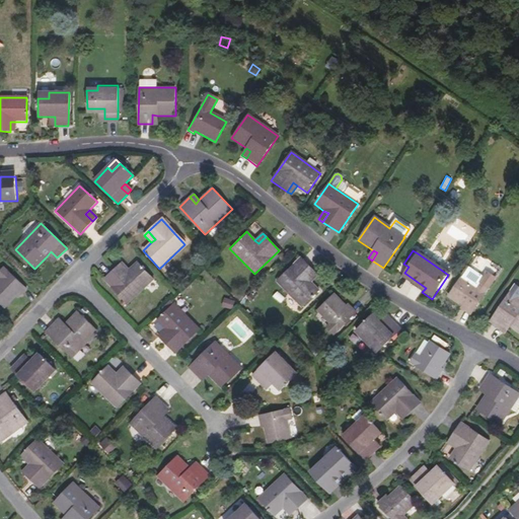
[(57,257),(51,251),(47,256),(53,263),(57,257)]
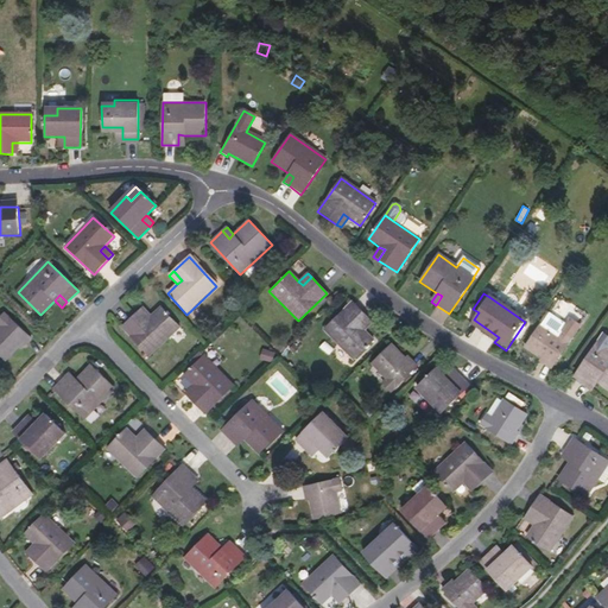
[(372,341),(363,331),(359,327),(367,317),(352,303),(323,330),(352,361),(372,341)]
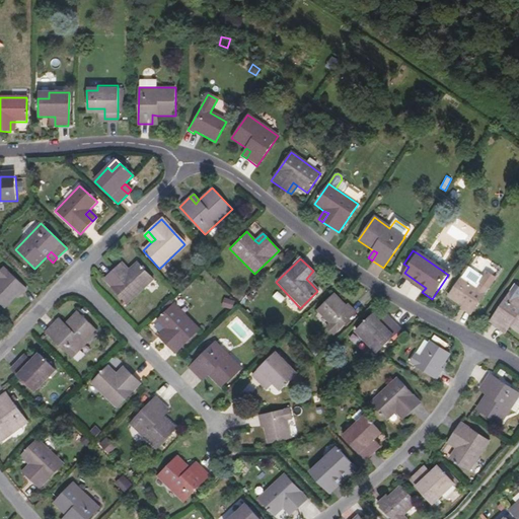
[(128,305),(154,280),(137,263),(129,271),(125,275),(118,267),(104,280),(128,305)]
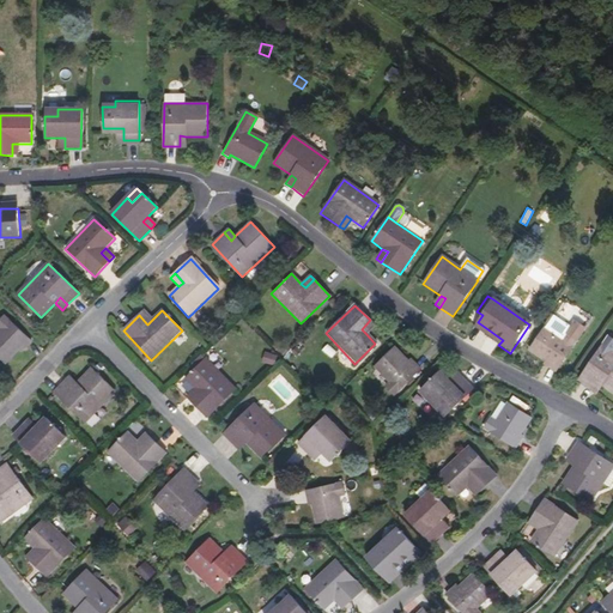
[(152,320),(144,311),(139,315),(147,325),(152,320)]
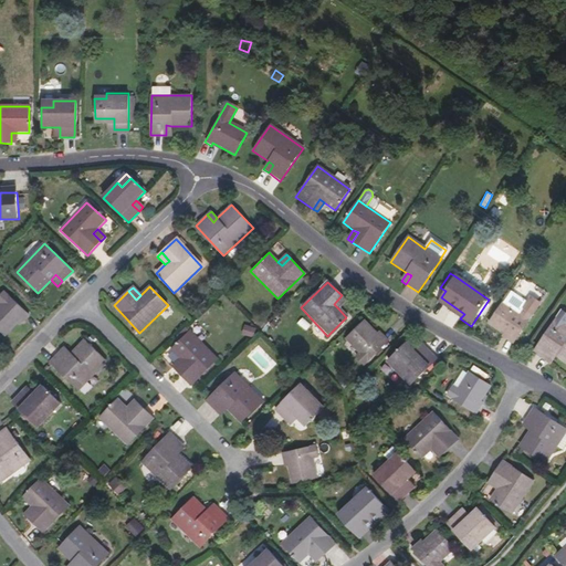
[(514,343),(542,303),(532,296),(528,302),(512,291),(505,303),(503,302),(490,323),(509,336),(506,338),(514,343)]
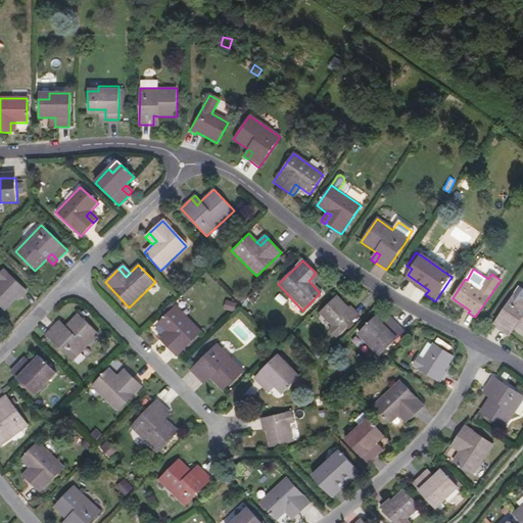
[(22,297),(28,292),(4,270),(0,273),(0,306),(5,312),(20,295),(22,297)]
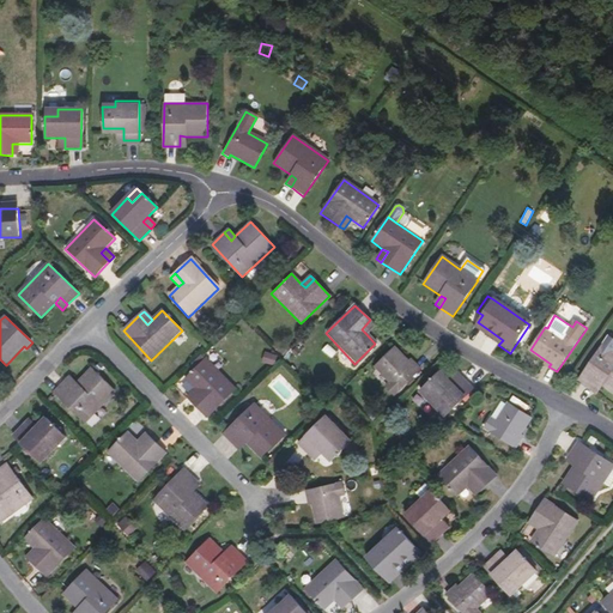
[(366,334),(375,326),(370,320),(362,329),(366,334)]
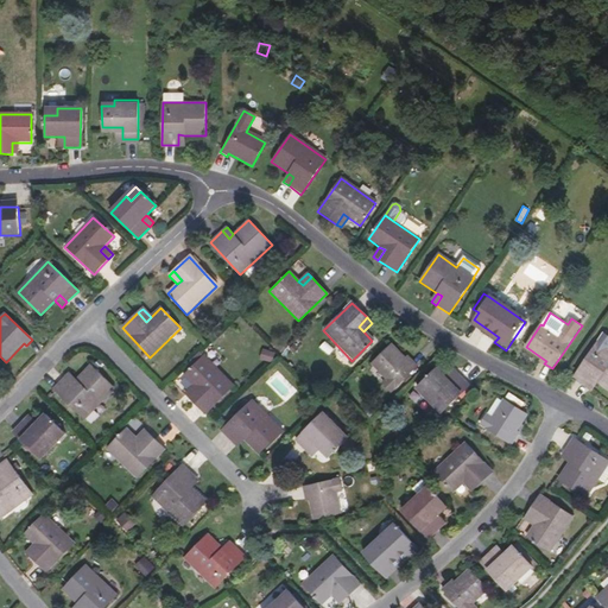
[(499,337),(474,320),(470,325),(494,342),(499,337)]
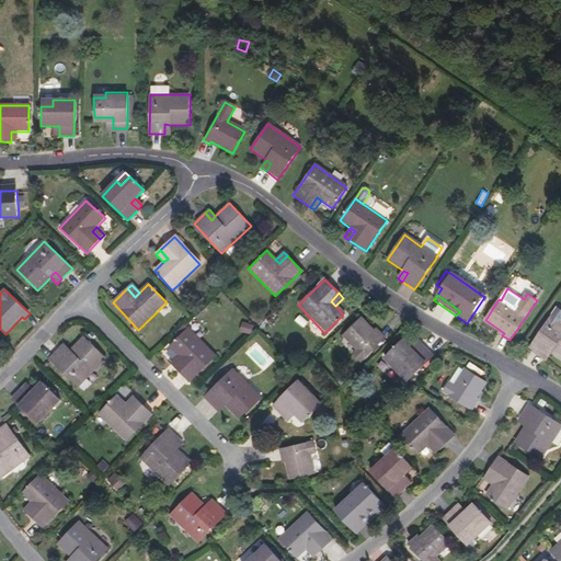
[(560,363),(560,325),(558,323),(560,319),(560,312),(556,310),(550,318),(527,351),(540,359),(545,352),(550,355),(560,363)]
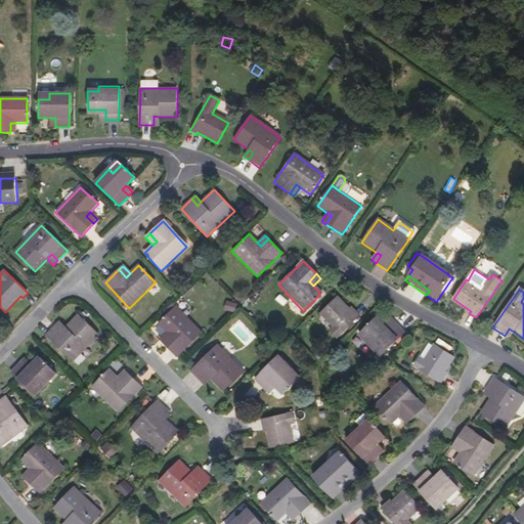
[(352,313),(337,297),(320,313),(334,325),(329,331),(336,339),(359,316),(354,311),(352,313)]
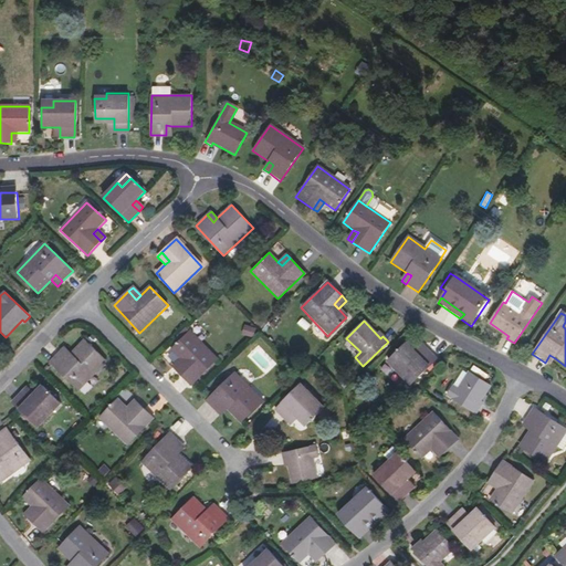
[(241,333),(253,337),(257,328),(245,323),(241,333)]
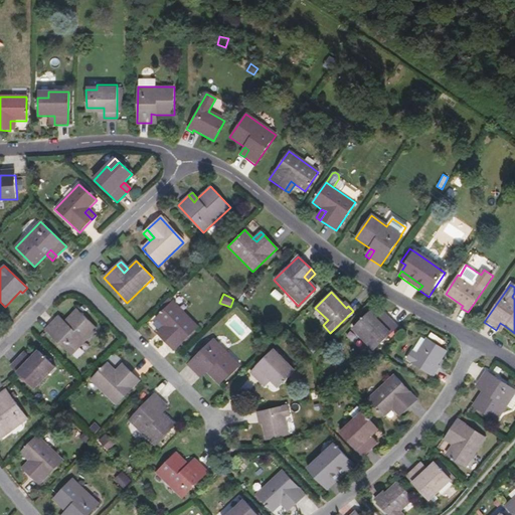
[(200,327),(175,302),(158,318),(166,326),(170,330),(163,337),(176,351),(200,327)]
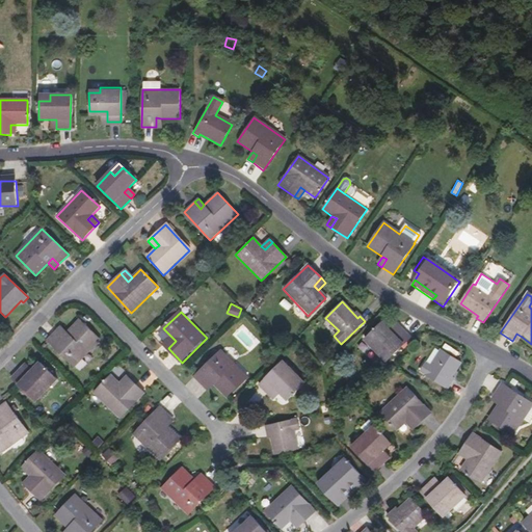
[(74,367),(101,340),(80,320),(68,333),(63,337),(57,330),(47,341),(74,367)]
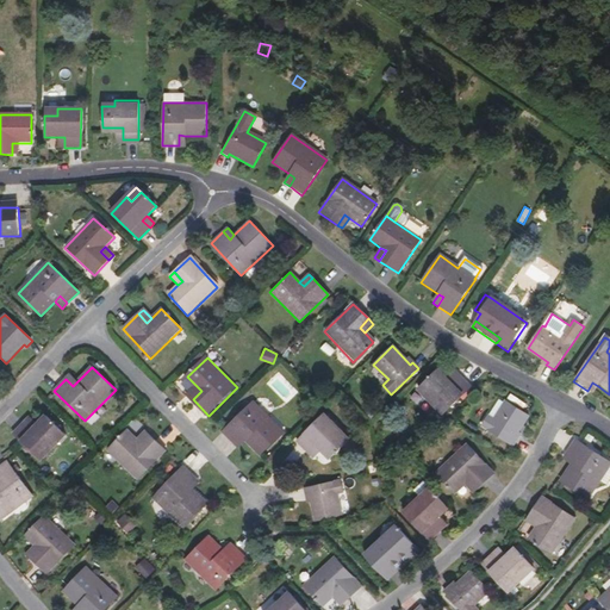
[(443,415),(472,387),(460,377),(453,384),(449,379),(439,369),(423,384),(433,393),(427,398),(443,415)]
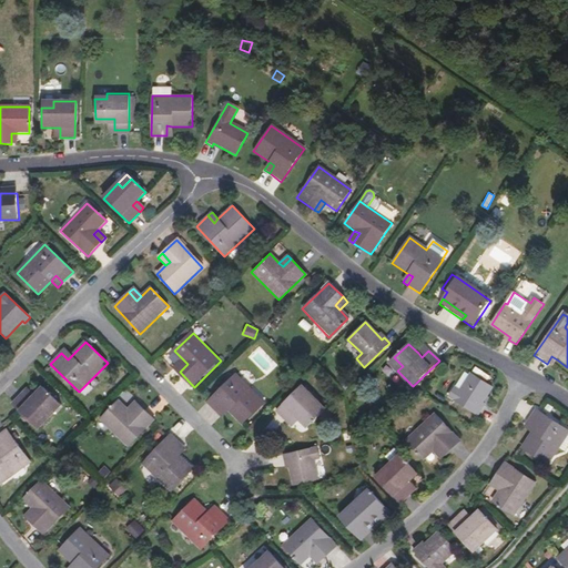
[(422,357),(428,351),(425,346),(418,353),(422,357)]
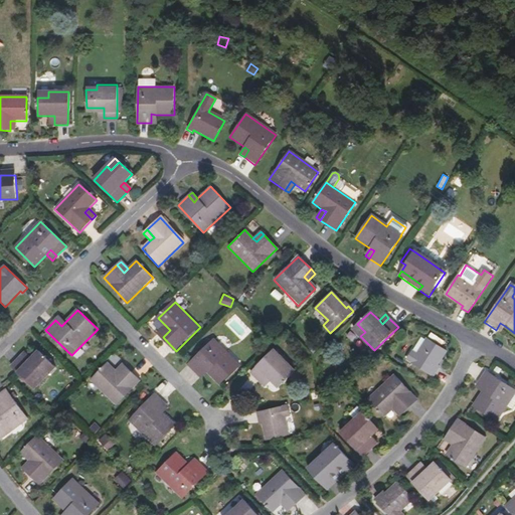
[(65,322),(58,316),(55,320),(61,326),(65,322)]
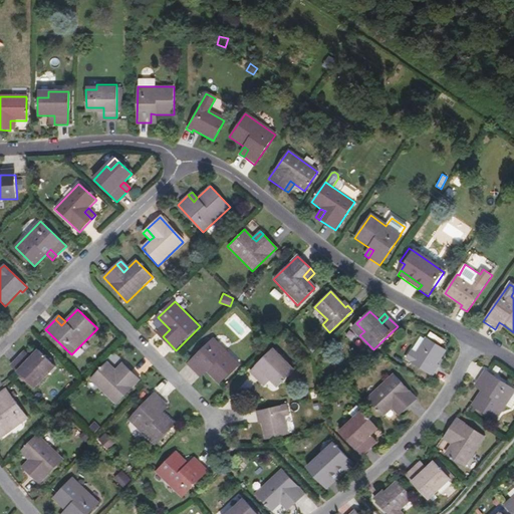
[(499,332),(504,325),(499,322),(495,329),(499,332)]
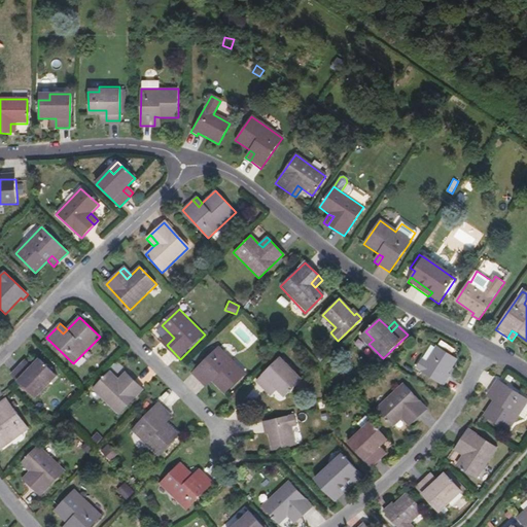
[(374,340),(365,331),(361,336),(369,344),(374,340)]
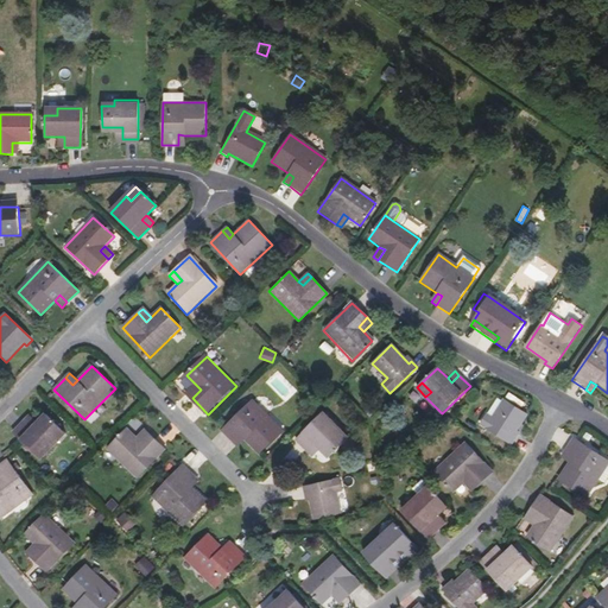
[(192,398),(201,390),(196,385),(188,394),(192,398)]
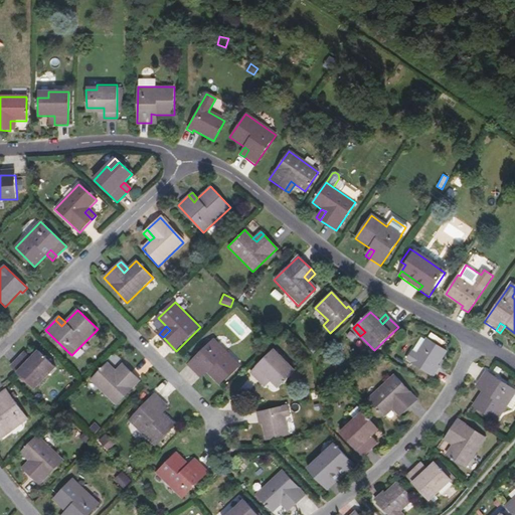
[(407,359),(434,377),(437,371),(435,369),(447,350),(426,338),(417,354),(412,351),(407,359)]
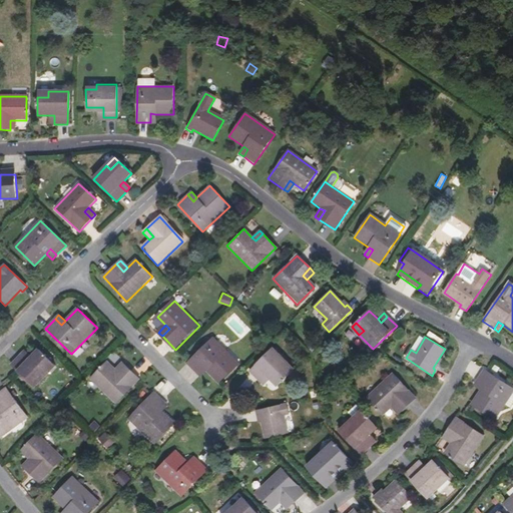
[(239,364),(214,338),(188,364),(197,373),(203,367),(207,371),(219,384),(239,364)]
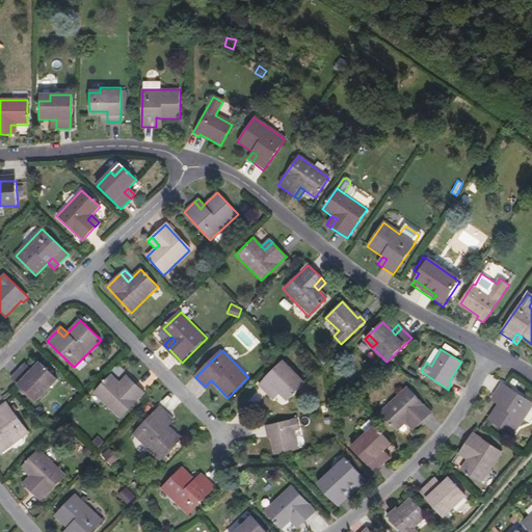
[(50,389),(45,384),(53,375),(40,363),(31,371),(28,375),(21,369),(11,378),(35,402),(50,389)]
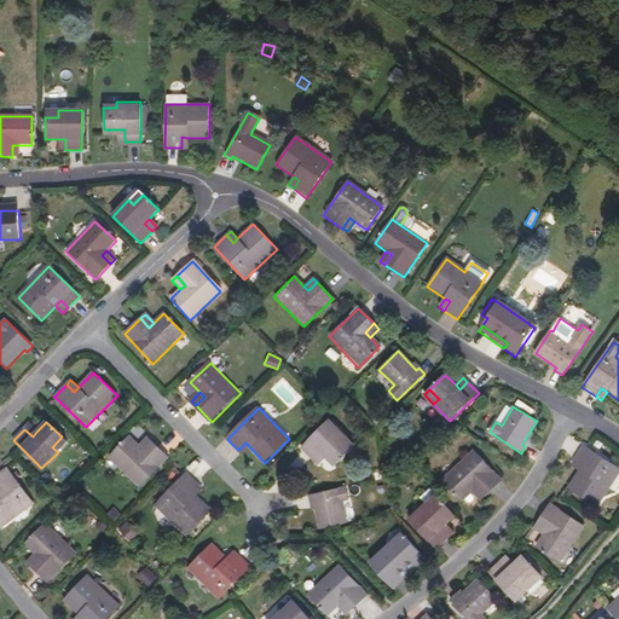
[(339,443),(342,438),(328,422),(299,450),(311,462),(319,453),(324,458),(333,467),(348,452),(339,443)]
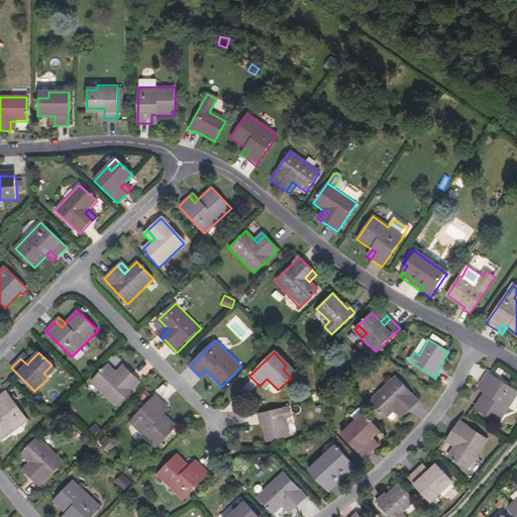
[(30,360),(24,354),(20,358),(27,365),(30,360)]
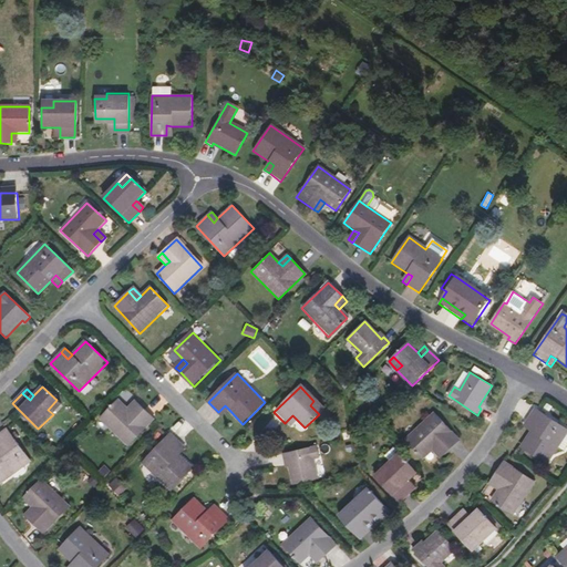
[(119,397),(127,404),(133,398),(124,390),(119,397)]
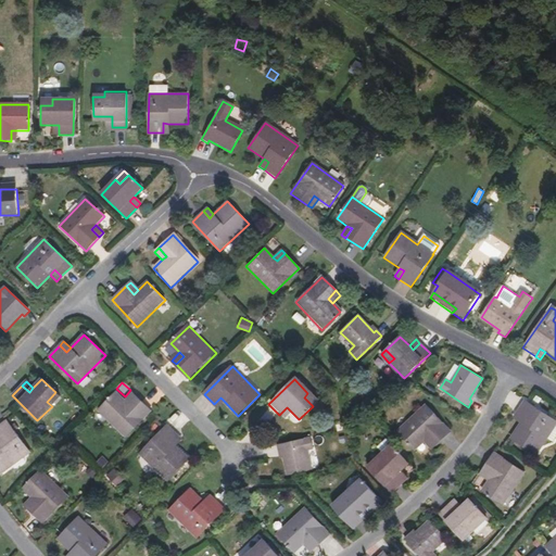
[(52,406),(60,397),(55,392),(47,402),(52,406)]
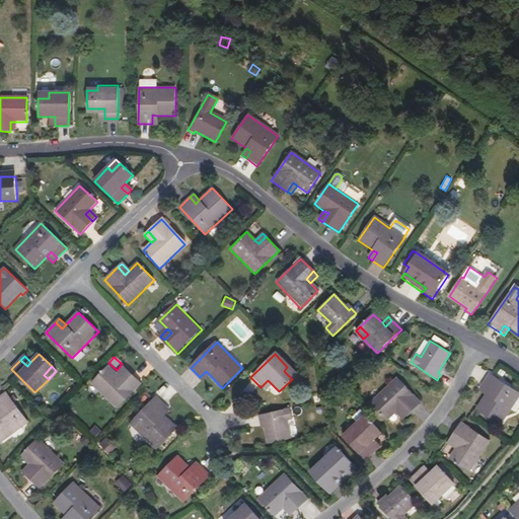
[(117,409),(140,384),(127,371),(120,378),(117,375),(107,367),(91,384),(117,409)]
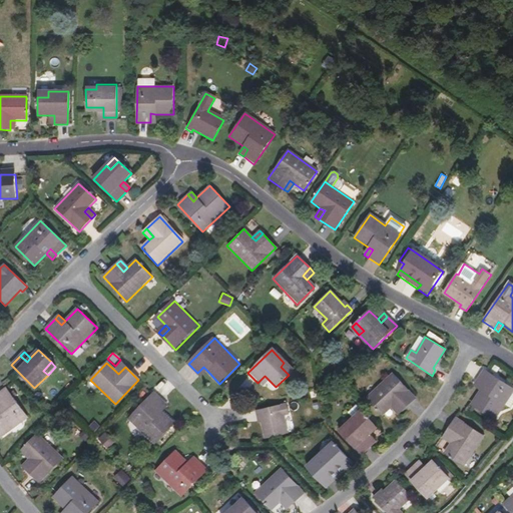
[(292,371),(284,363),(281,367),(289,375),(292,371)]
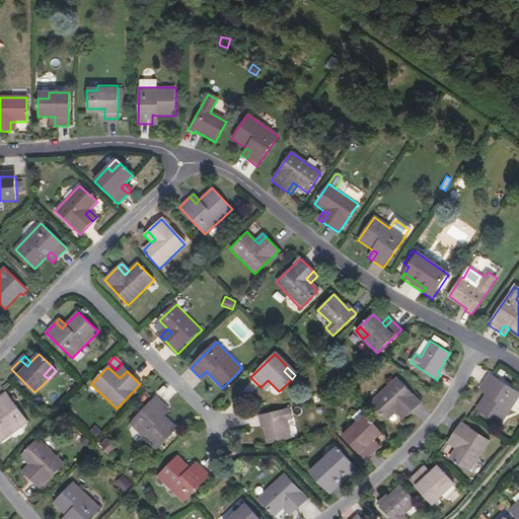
[(120,378),(127,371),(124,368),(117,375),(120,378)]
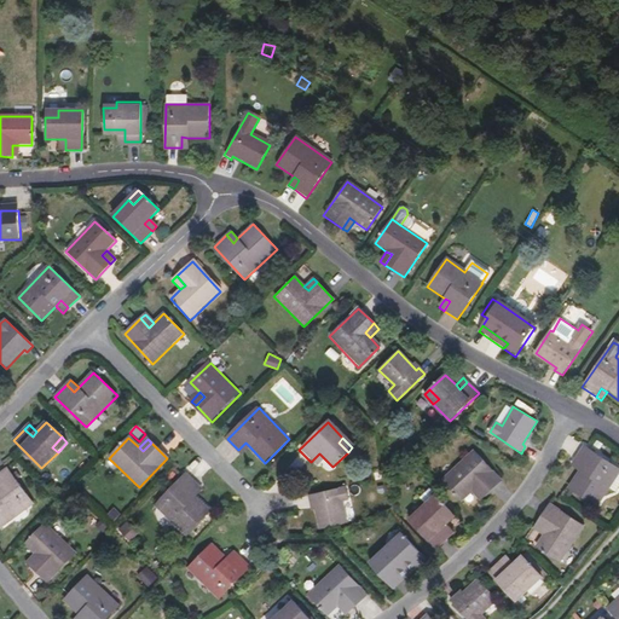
[(243,455),(250,447),(246,443),(238,450),(243,455)]
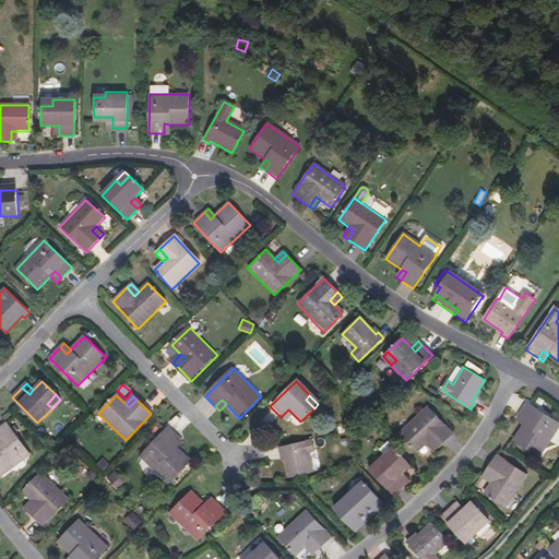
[(558,426),(558,423),(527,404),(520,416),(526,420),(523,426),(513,441),(539,458),(549,441),(558,426)]
